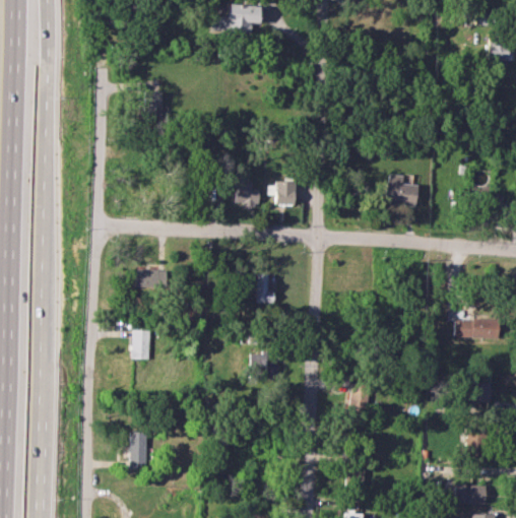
[(259,24),(260,6),(231,5),(230,16),(213,16),(212,33),(251,35),(252,23),(259,24)]
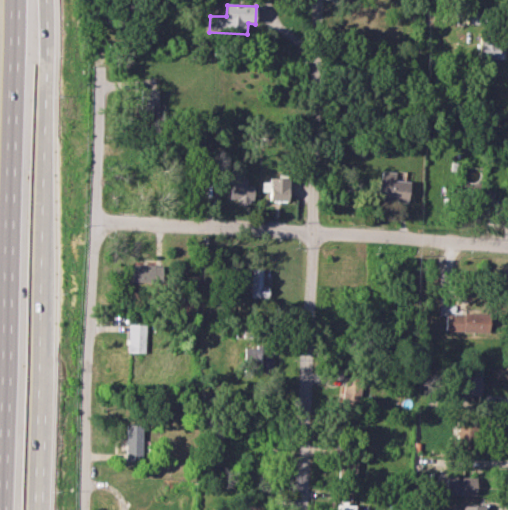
[(482,42),(482,61),(505,60),(505,41),(482,42)]
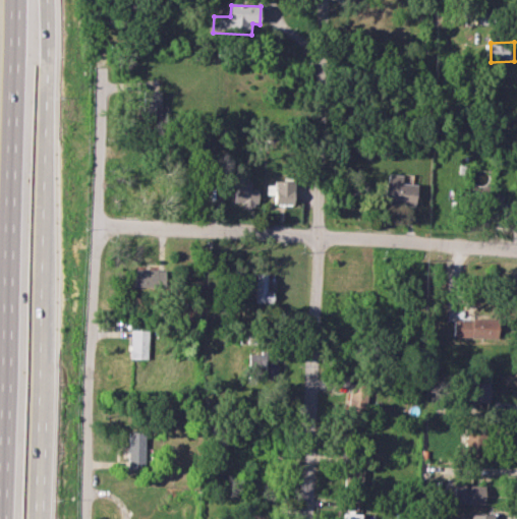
[(163,93),(147,93),(147,122),(163,123),(163,93)]
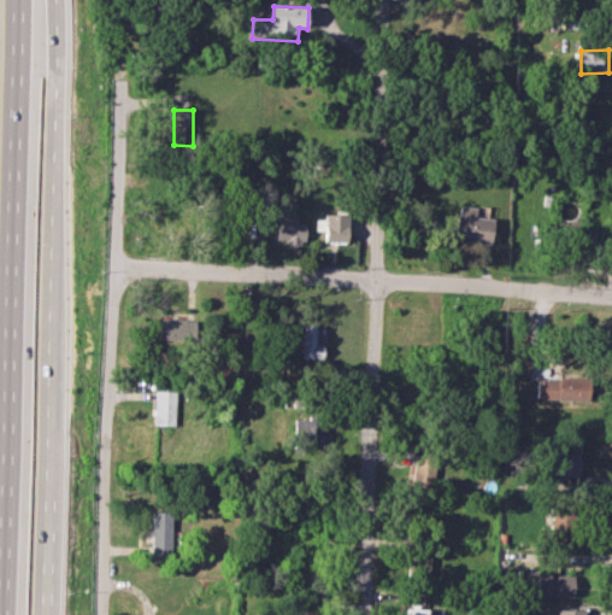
[(478,210),(460,208),(458,242),(494,245),(495,221),(477,220),(478,210)]
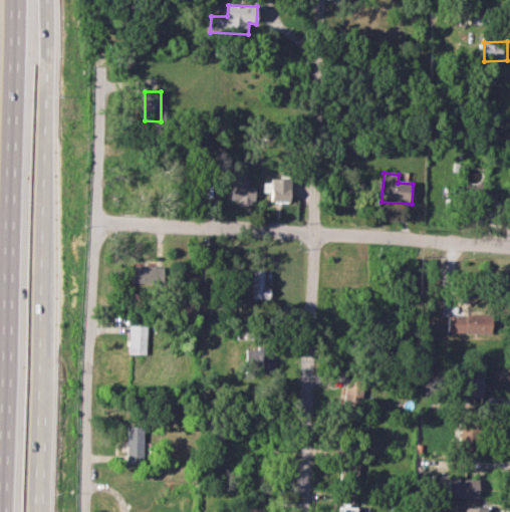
[(233,201),(241,201),(241,204),(256,204),(256,189),(249,189),(249,180),(232,180),(233,201)]
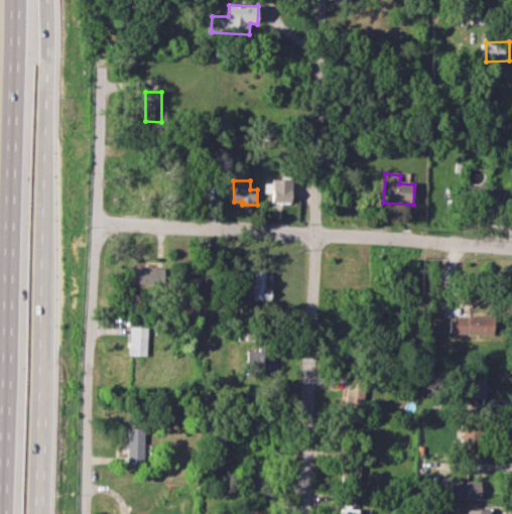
[(273,204),(292,204),(292,180),(273,180),(273,204)]
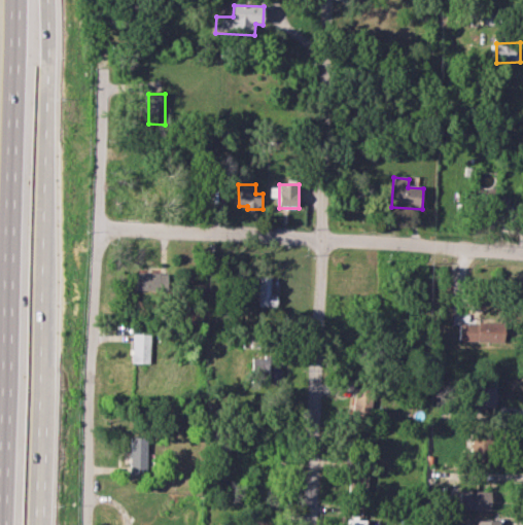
[(139,291),(170,292),(170,274),(139,274),(139,291)]
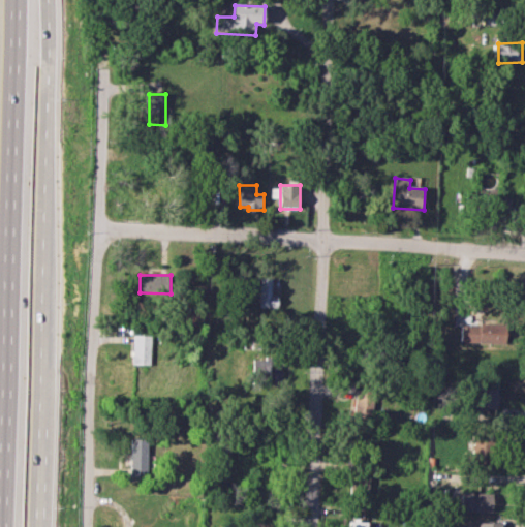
[(263,289),(261,308),(279,309),(280,297),(273,297),(274,280),(256,279),(256,289),(263,289)]
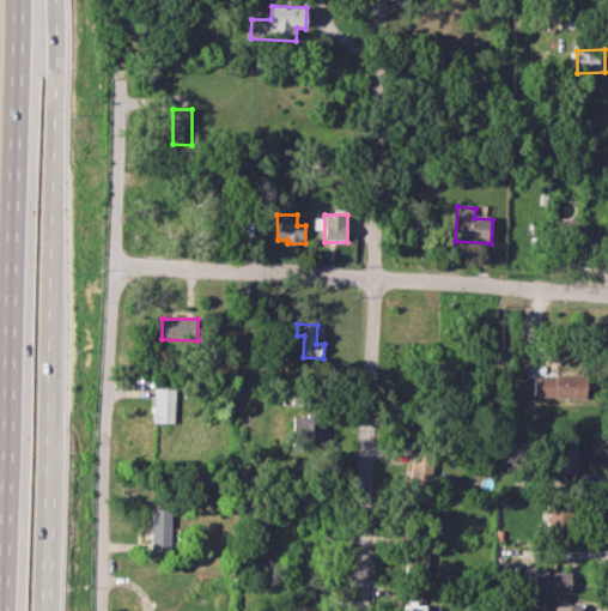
[(536,399),(588,400),(589,377),(548,376),(548,366),(530,366),(530,376),(536,376),(536,399)]
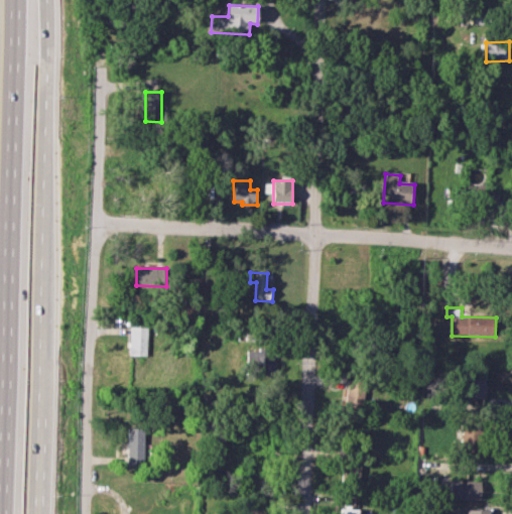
[(150,357),(150,329),(132,328),(132,356),(150,357)]
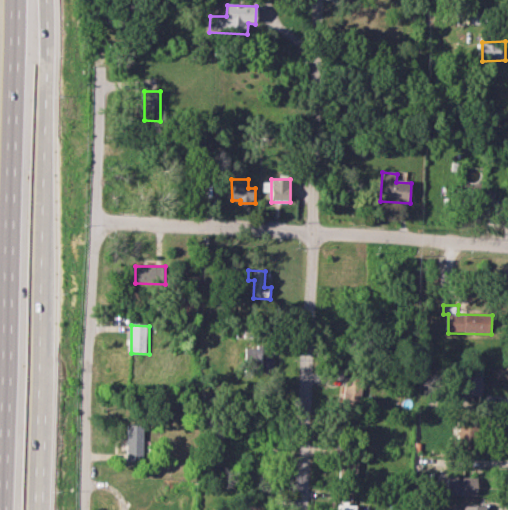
[(248,349),(247,372),(273,373),(274,350),(248,349)]
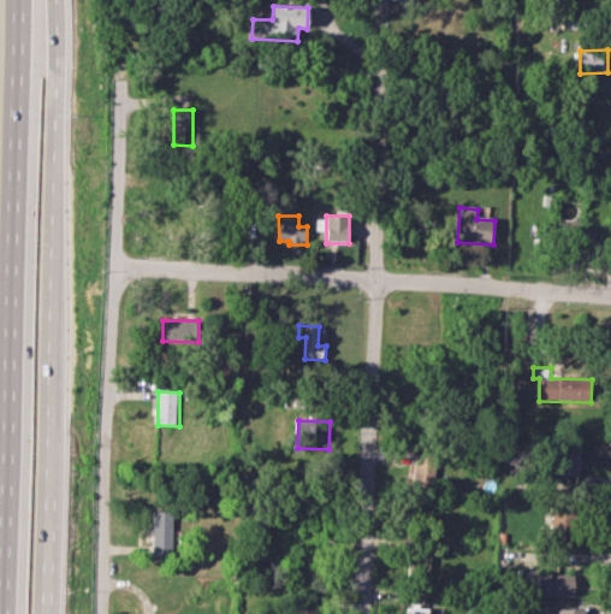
[(580,448),(559,448),(558,477),(580,477),(580,448)]
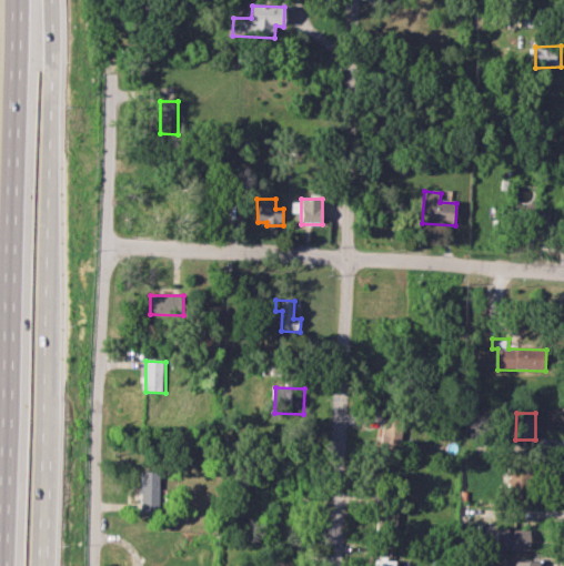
[(403,450),(404,425),(385,424),(384,448),(403,450)]
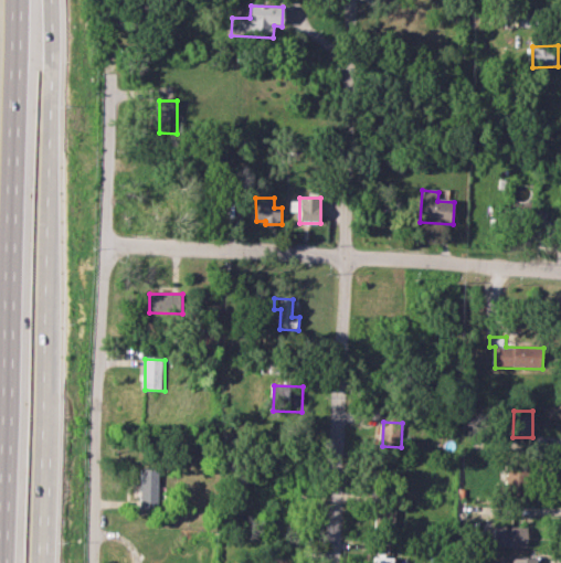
[(140,511),(159,511),(160,470),(141,469),(140,511)]
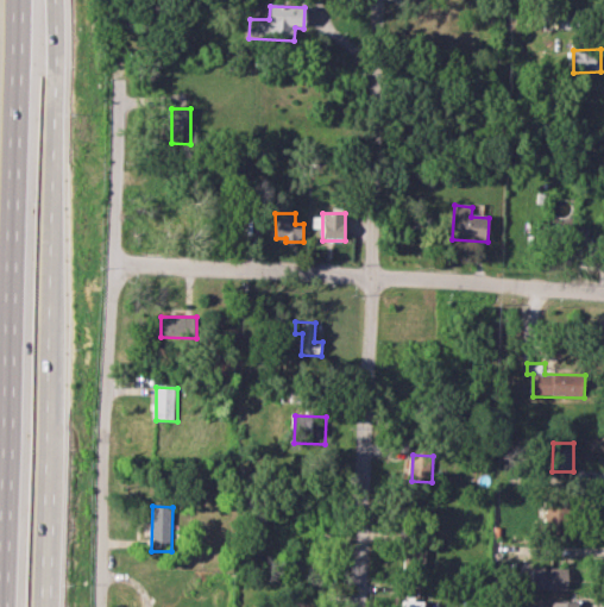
[(570,511),(547,509),(546,536),(567,537),(570,511)]
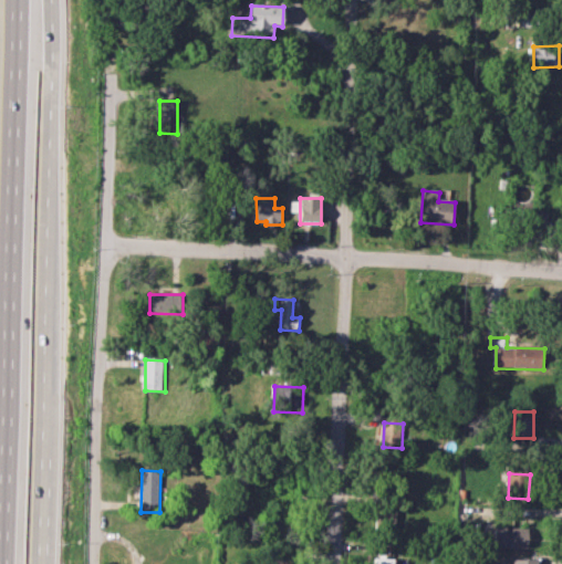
[(496,529),(496,547),(529,549),(529,530),(496,529)]
